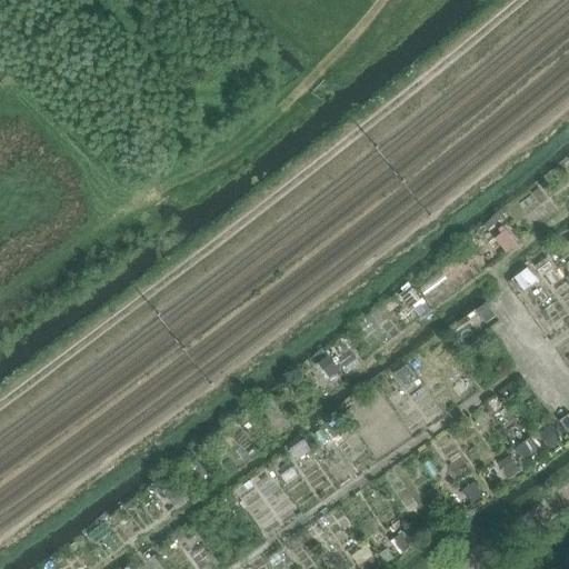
[(502,233),(496,239),(507,253),(517,245),(502,227),(499,230),(502,233)]
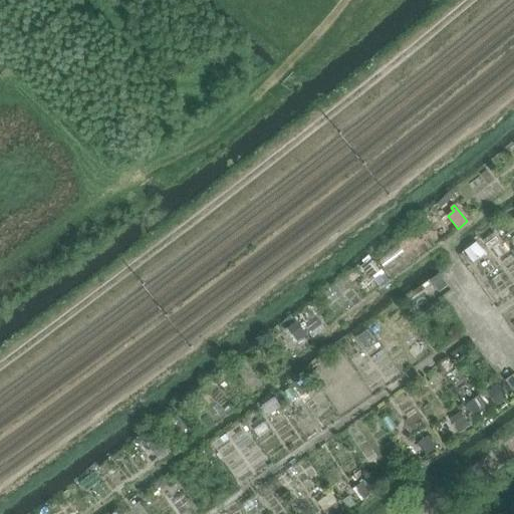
[(493,234),(483,241),(489,249),(499,242),(493,234)]
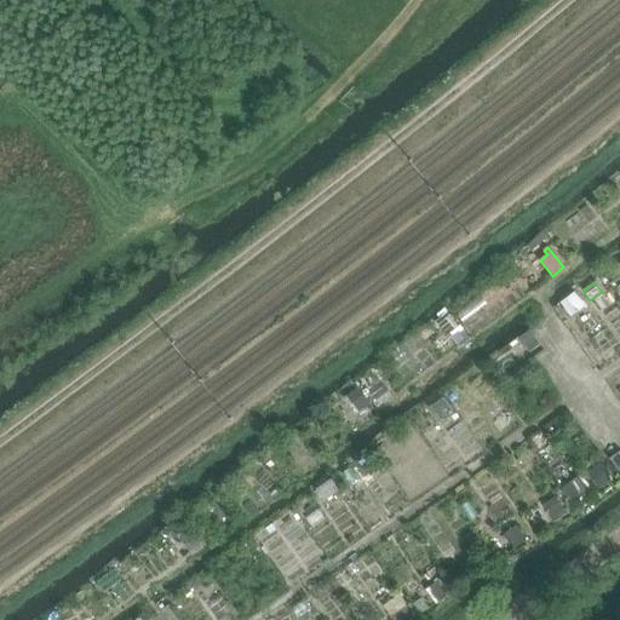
[(574,292),(561,303),(572,317),(586,308),(574,292)]
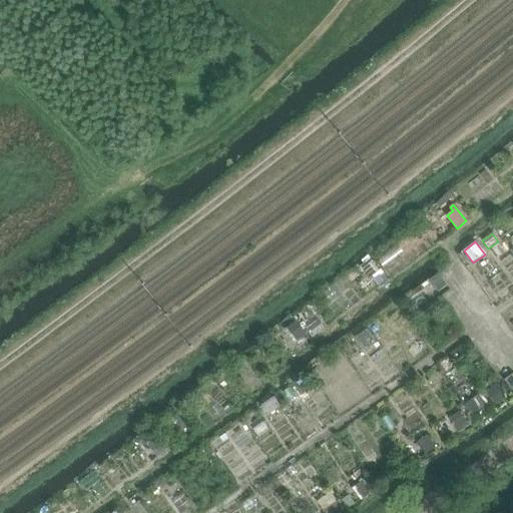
[(371,258),(361,266),(370,277),(380,269),(371,258)]
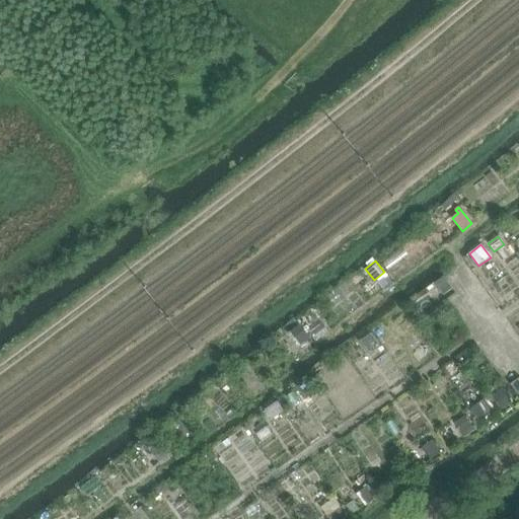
[(444,277),(436,283),(443,293),(451,287),(444,277)]
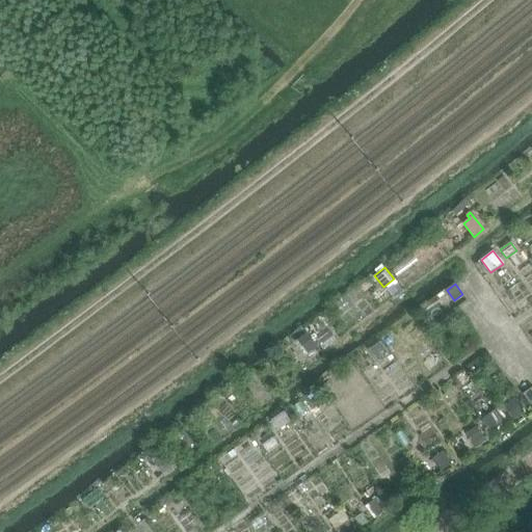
[(330,331),(318,341),(324,349),(337,340),(330,331)]
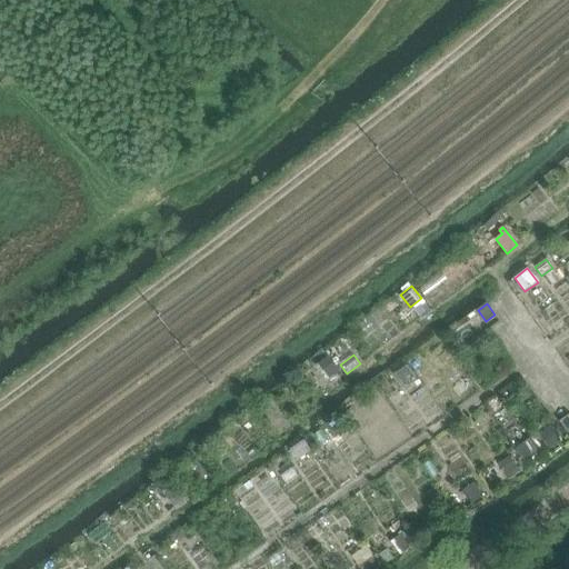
[(329,357),(318,365),(328,379),(339,371),(329,357)]
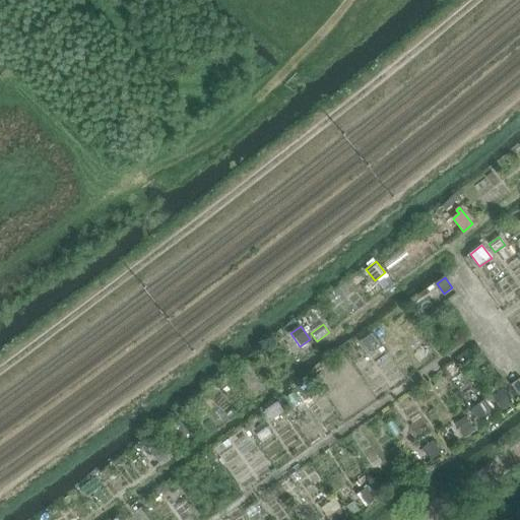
[(372,334),(361,342),(370,355),(382,347),(372,334)]
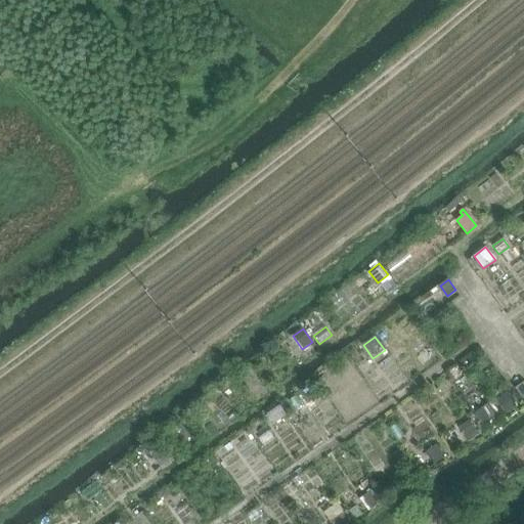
[(523,379),(514,386),(523,400),(523,399),(523,379)]
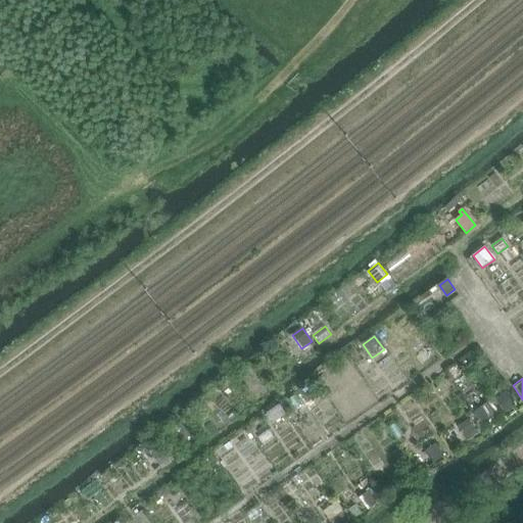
[(312,384),(301,392),(308,401),(319,394),(312,384)]
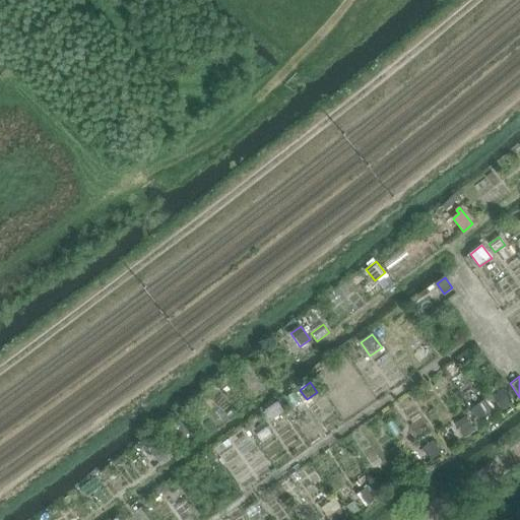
[(211,398),(203,405),(210,415),(219,408),(211,398)]
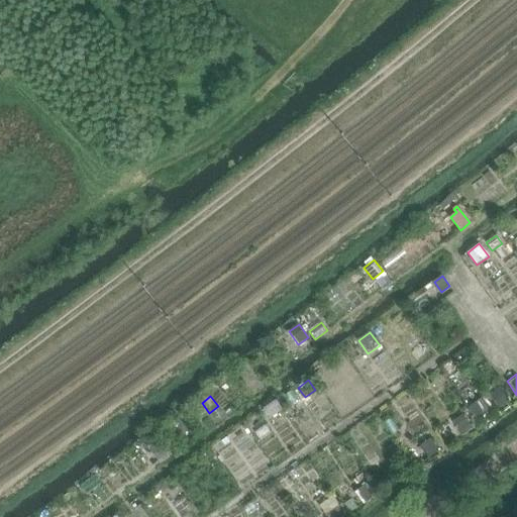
[(484,398),(471,407),(479,419),(492,410),(484,398)]
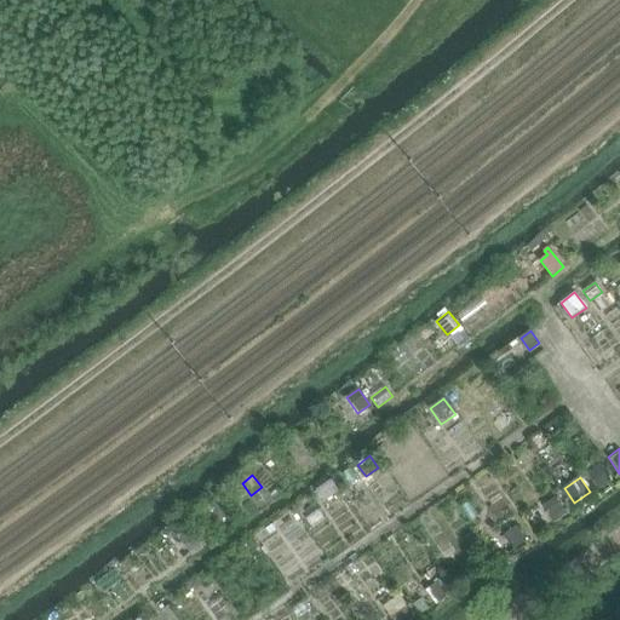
[(557,498),(545,506),(556,522),(568,515),(557,498)]
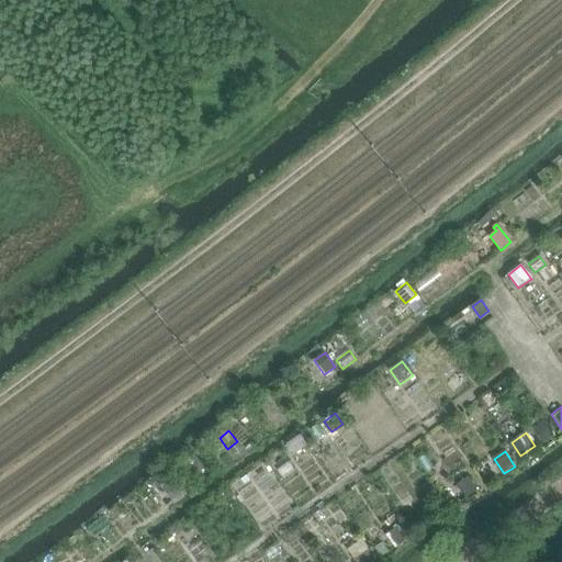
[(168,474),(158,481),(172,501),(182,493),(168,474)]
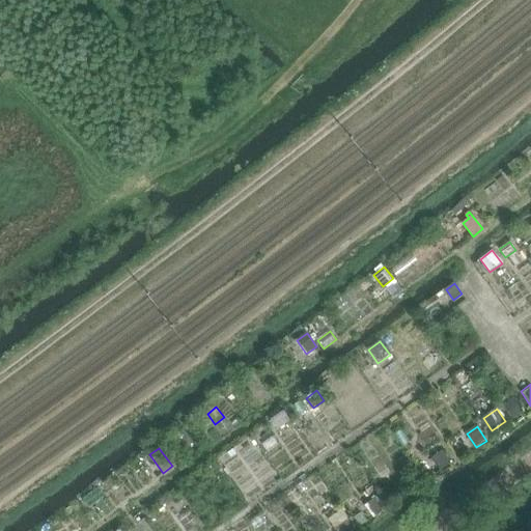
[(443,450),(435,456),(443,468),(451,463),(443,450)]
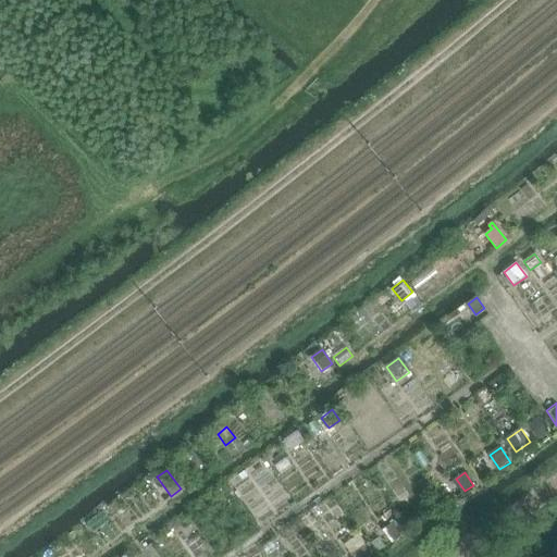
[(429,498),(417,506),(424,518),(436,509),(429,498)]
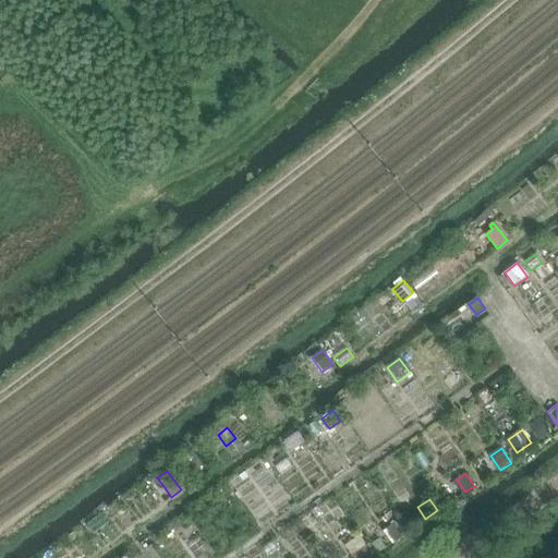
[(395,522),(386,529),(395,542),(403,535),(395,522)]
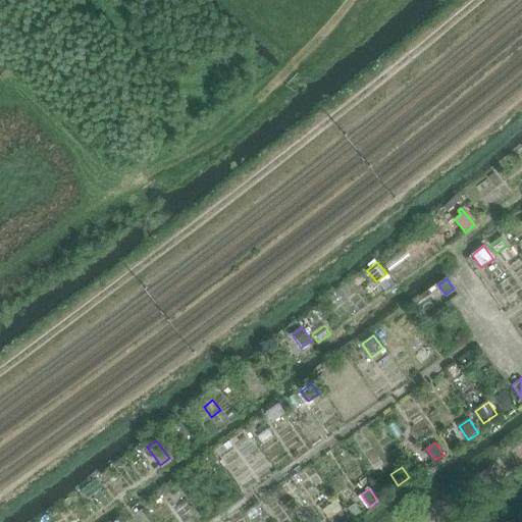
[(257,506),(247,513),(251,519),(262,512),(257,506)]
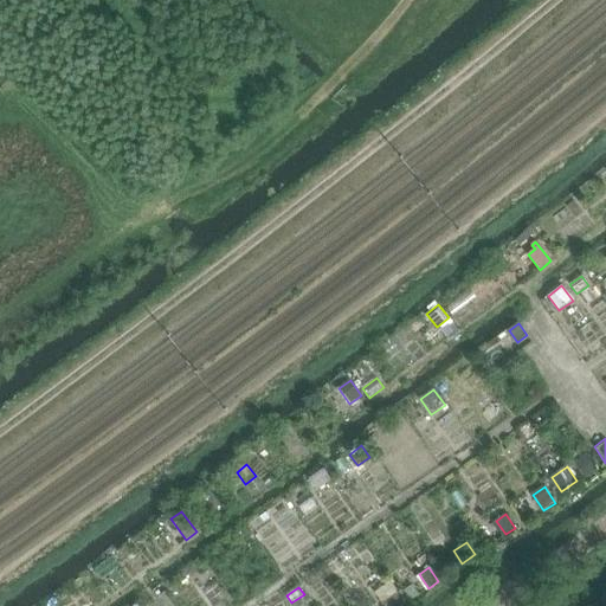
[(403,605),(397,595),(382,605),(381,605),(403,605)]
